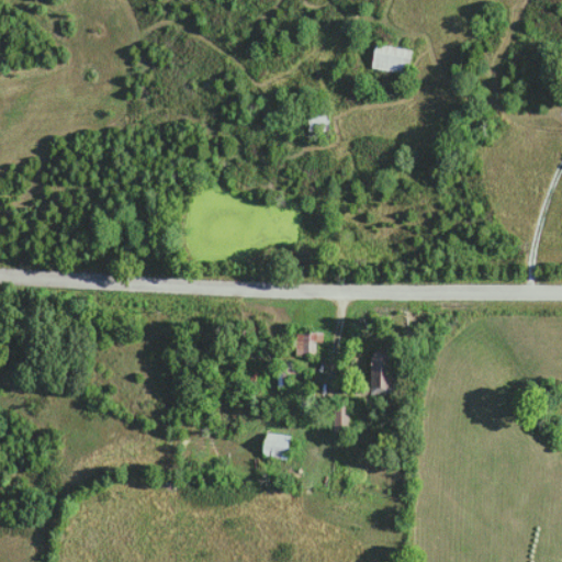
[(373,66),(409,72),(414,47),(378,41),(373,66)]
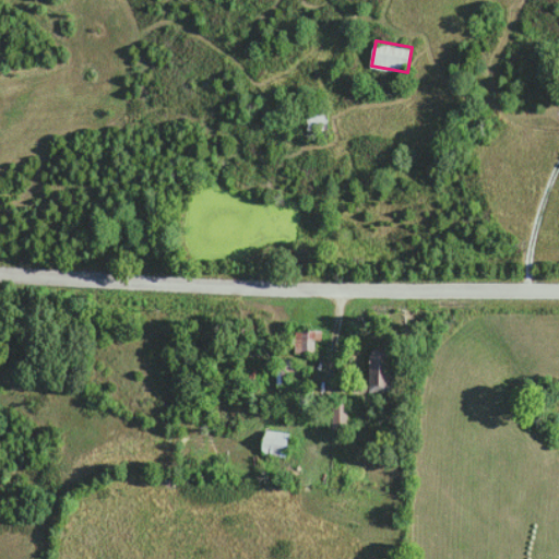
[(307,132),(328,132),(328,110),(307,110),(307,132)]
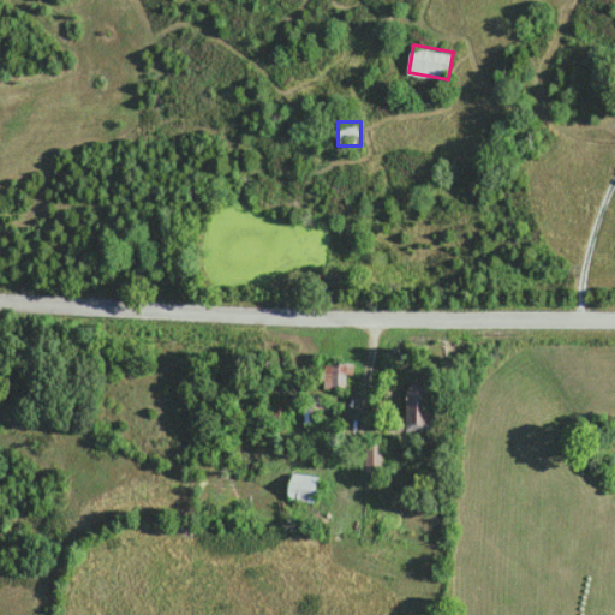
[(347,387),(347,371),(353,371),(353,359),(324,359),(324,387),(347,387)]
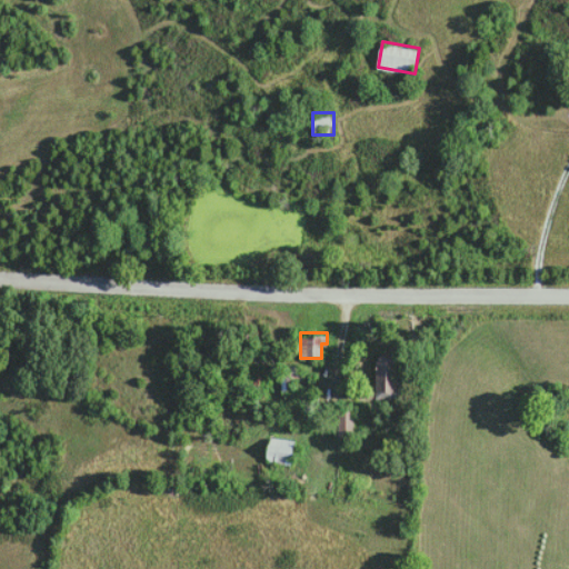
[(377,397),(398,397),(398,353),(377,353),(377,397)]
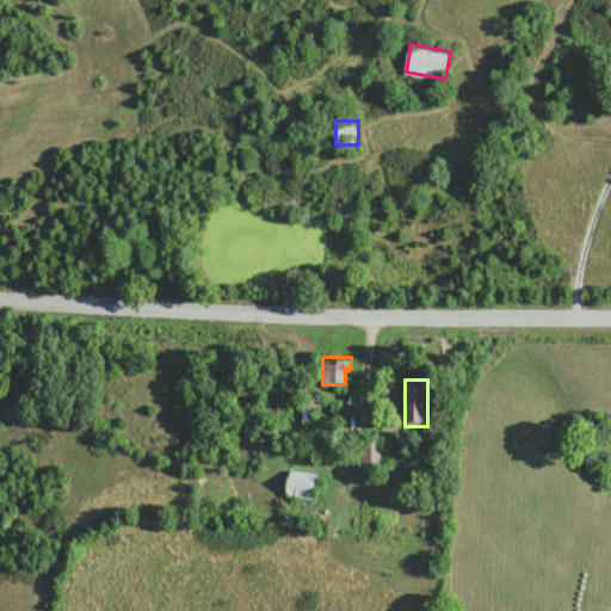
[(381,468),(381,436),(364,436),(364,468),(381,468)]
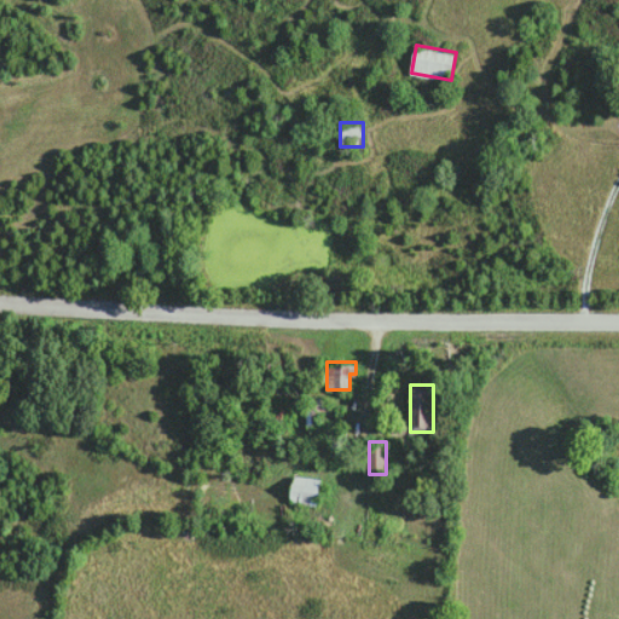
[(319,476),(291,475),(290,503),(319,504),(319,476)]
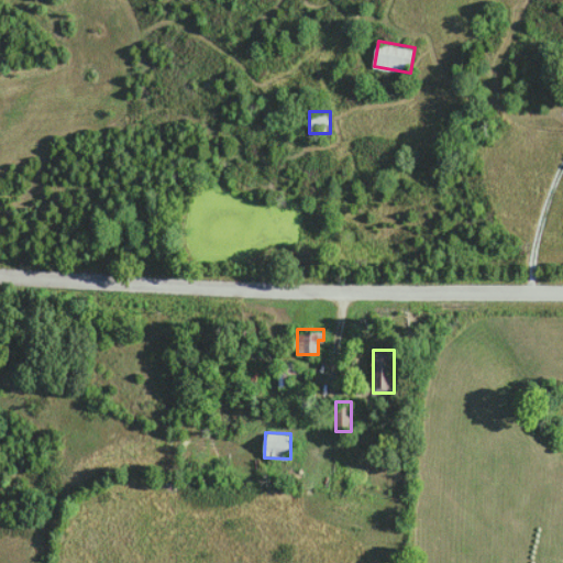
All buildings are outlined.
